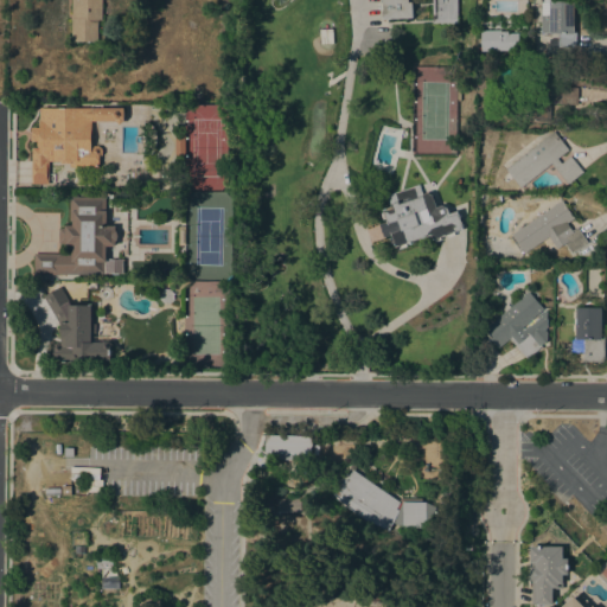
[(71,0),(102,0),(102,19),(97,19),(98,40),(71,40),(71,0)]
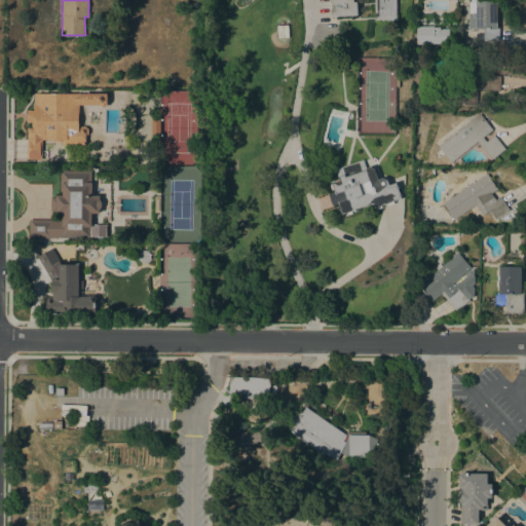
[(357,0),(358,15),(330,16),(329,0),(357,0)]
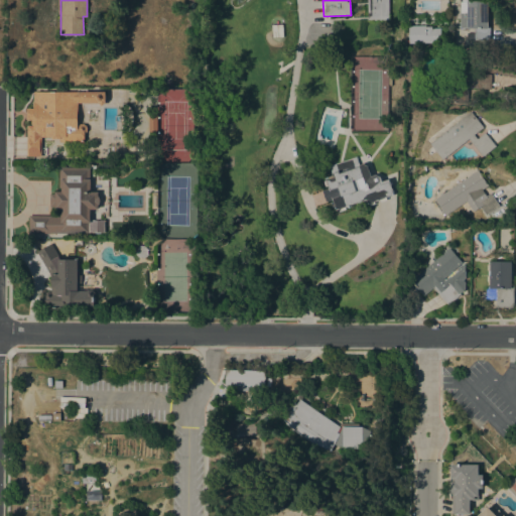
[(388,0),(388,20),(367,20),(367,0),(388,0)]
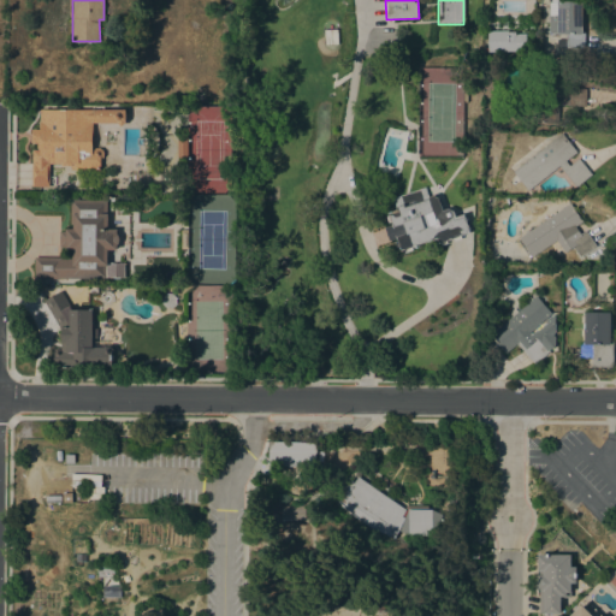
[(582,9),(584,9),(584,31),(585,31),(585,48),(561,47),(561,41),(567,41),(567,33),(549,33),(549,3),(557,3),(557,1),(582,1),(582,9)]
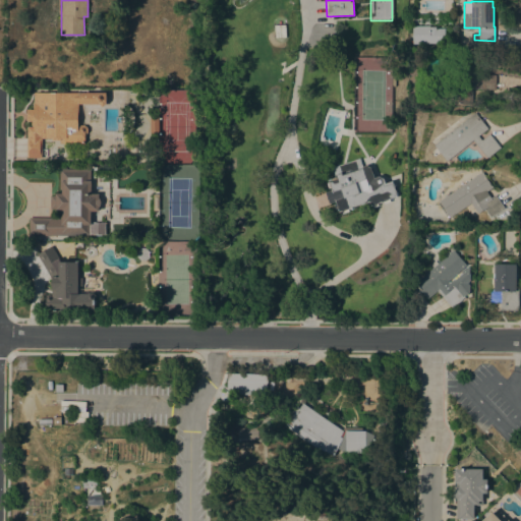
[(429,25),(429,26),(436,26),(436,29),(445,29),(445,43),(413,44),(412,26),(429,25)]
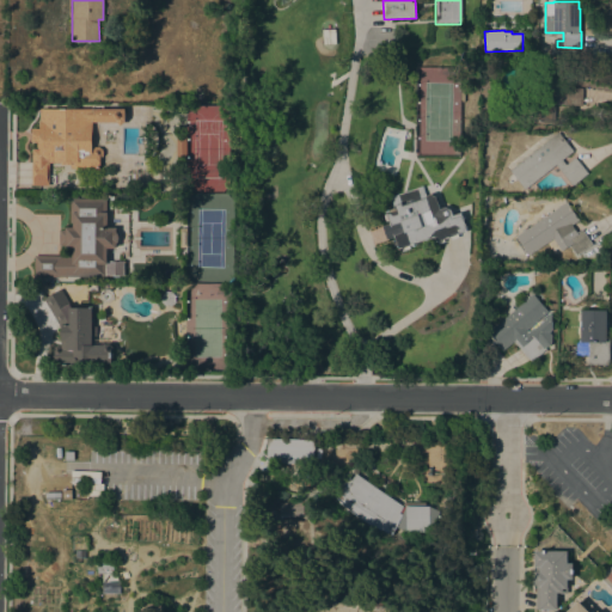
[(555,122),(532,121),(534,60),(556,61),(555,122)]
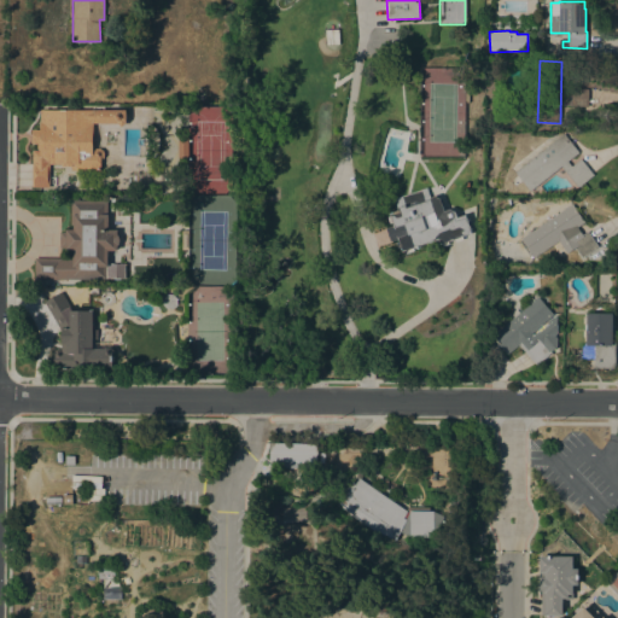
[(563,88),(588,88),(588,106),(566,105),(566,104),(561,104),(563,88)]
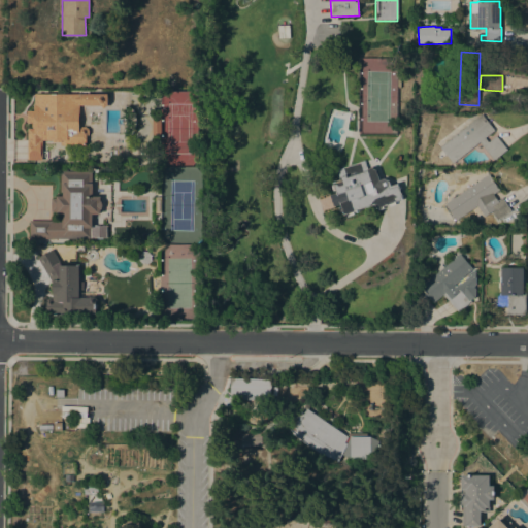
[(27,160),(27,128),(32,128),(32,123),(27,123),(27,110),(33,110),(34,94),(83,94),(107,94),(107,105),(104,108),(101,105),(79,104),(78,128),(80,128),(81,127),(86,127),(89,130),(89,134),(87,136),(87,140),(86,140),(86,145),(64,145),(61,145),(61,141),(52,142),(52,140),(41,140),(41,160),(27,160)]
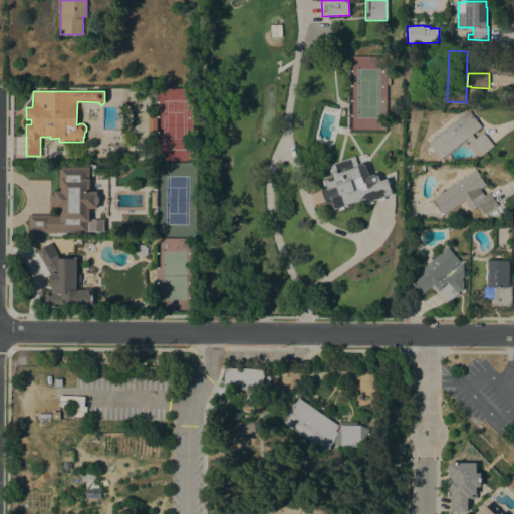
[(466,138),(441,159),(428,144),(469,110),(481,126),(472,134),(475,139),(483,132),(493,146),(481,155),(480,155),(466,138)]
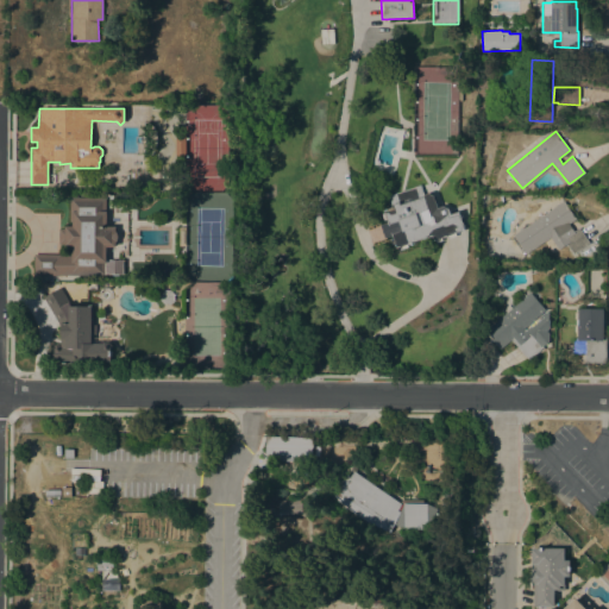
[(396,245),(394,246),(390,237),(385,238),(382,225),(385,224),(382,214),(385,213),(384,211),(393,207),(391,205),(389,196),(420,184),(424,194),(428,193),(433,195),(438,208),(443,206),(449,209),(451,214),(459,211),(459,213),(460,212),(465,225),(464,226),(465,230),(456,233),(457,237),(451,238),(449,234),(441,237),(443,240),(437,243),(435,239),(434,240),(432,236),(414,242),(414,244),(409,245),(409,244),(408,244),(408,246),(401,250),(400,246),(397,248),(396,245)]
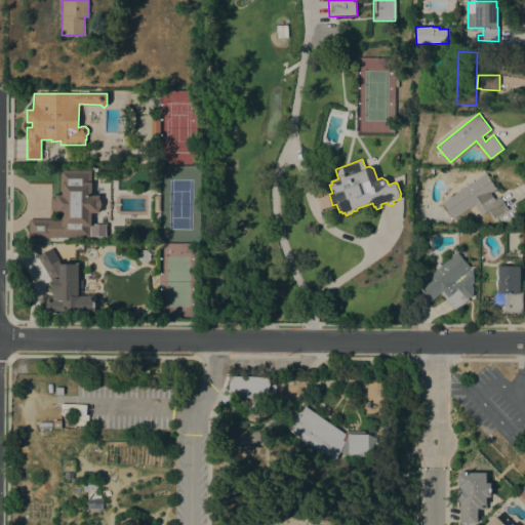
[(29,218),(51,219),(51,220),(62,220),(62,212),(55,212),(55,210),(50,210),(50,197),(55,197),(55,195),(62,195),(62,191),(59,191),(59,169),(91,169),(90,182),(92,182),(92,195),(99,195),(99,199),(101,201),(102,203),(102,205),(101,207),(99,209),(99,212),(91,212),(91,224),(107,224),(107,236),(29,237),(29,218)]
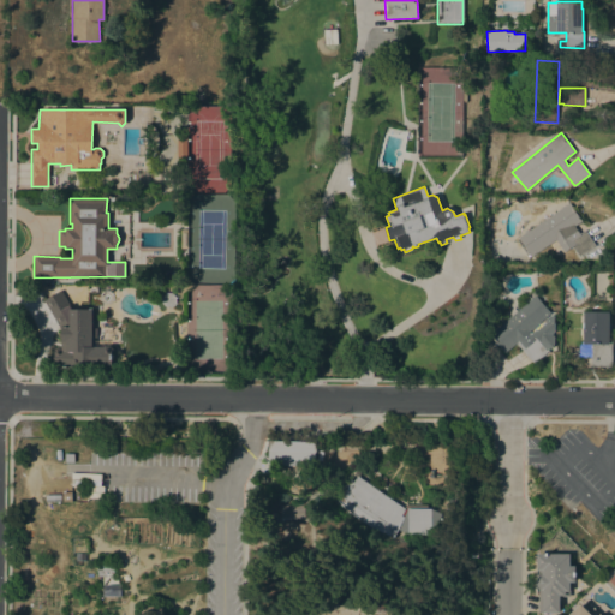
[(568,203),(581,222),(569,230),(574,236),(584,230),(595,245),(579,256),(572,246),(563,252),(555,239),(530,256),(518,237),(568,203)]
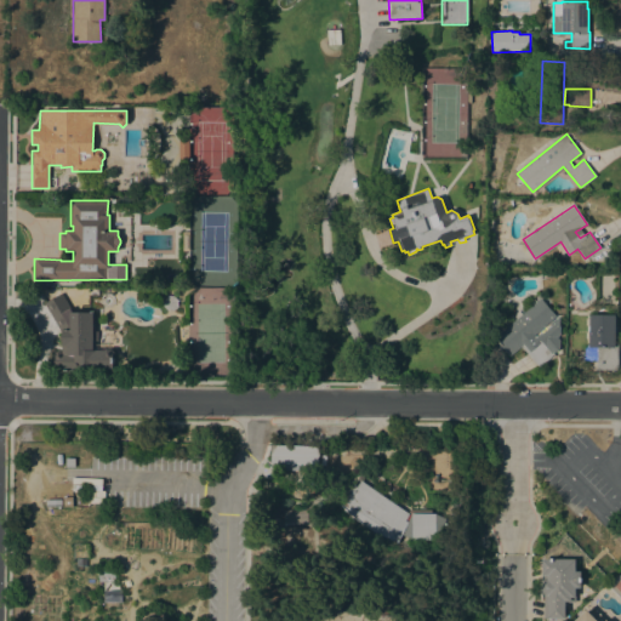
[(95,328),(97,328),(97,343),(110,343),(110,349),(114,352),(114,358),(113,358),(113,369),(85,369),(85,371),(53,371),(53,351),(61,351),(61,331),(44,302),(62,292),(73,312),(93,312),(93,313),(96,313),(95,328)]
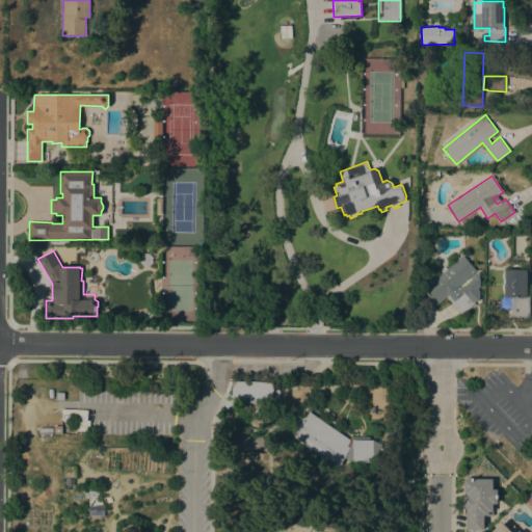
[(447,296),(436,306),(423,290),(463,255),(477,270),(457,288),(458,289),(462,285),(463,286),(472,278),(470,277),(475,273),(479,273),(479,285),(479,287),(477,288),(477,289),(479,290),(479,298),(475,301),(474,300),(473,301),(475,303),(462,314),(447,296)]
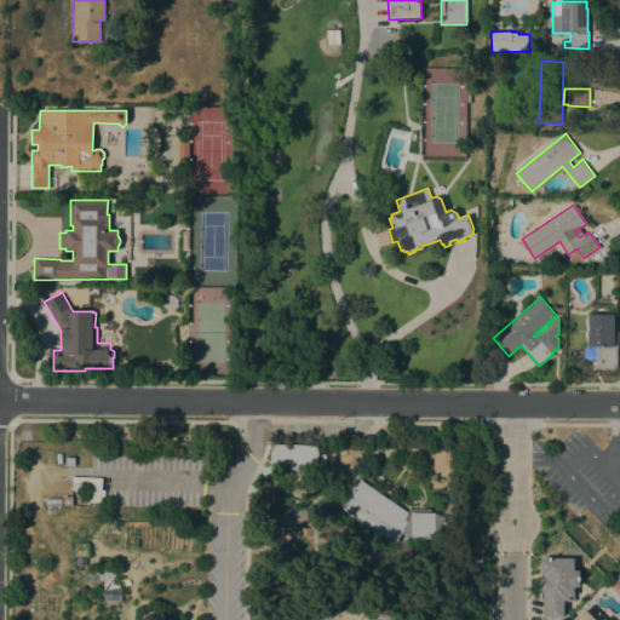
[(614,326),(616,326),(616,337),(613,337),(613,343),(616,343),(616,369),(596,369),(596,360),(584,360),(584,345),(587,345),(587,314),(614,314),(614,326)]
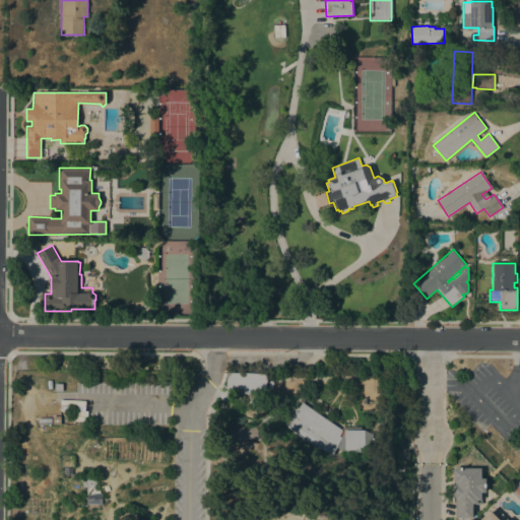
[(266,394),(238,393),(238,388),(225,387),(226,373),(267,374),(266,394)]
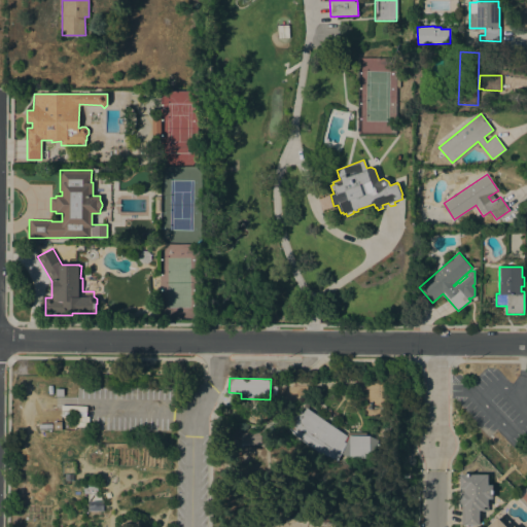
[(350,390),(339,390),(340,379),(351,379),(350,390)]
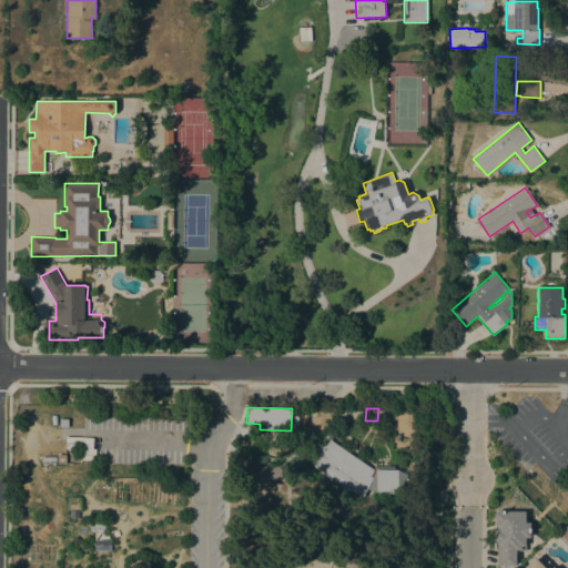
[(60,418),(69,418),(69,427),(60,427),(60,418)]
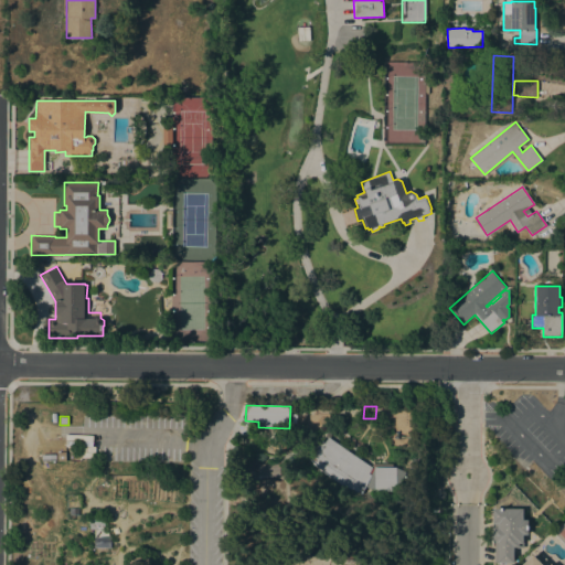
[(65,445),(65,434),(92,435),(92,446),(95,446),(94,457),(82,456),(81,445),(65,445)]
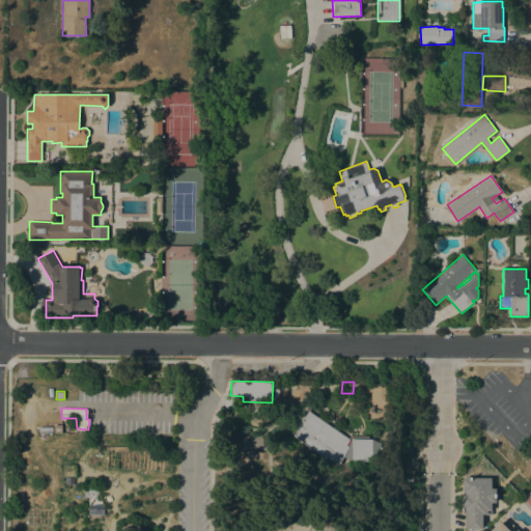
[(348,439),(350,436),(368,436),(368,439),(372,439),(382,443),(381,446),(381,448),(379,449),(372,462),(352,462),(343,456),(338,465),(328,458),(328,460),(323,457),(323,456),(319,454),(309,448),(303,443),(302,442),(301,443),(291,434),(292,434),(288,428),(303,414),(304,416),(309,411),(348,439)]
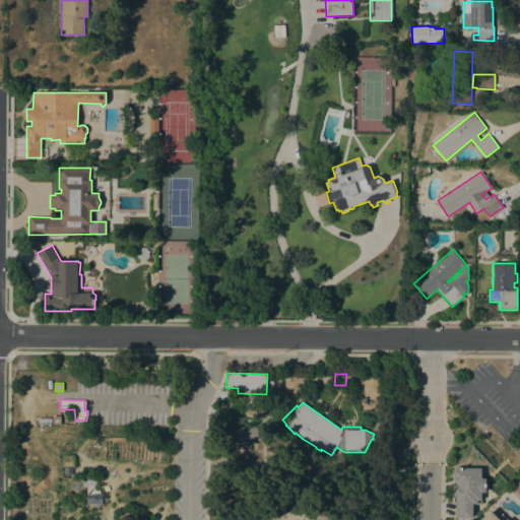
[(481,468),(482,478),(486,478),(486,492),(481,492),(481,498),(482,498),(482,504),(477,504),(477,503),(471,504),(471,517),(458,517),(455,517),(455,499),(454,499),(454,485),(455,485),(455,481),(454,481),(454,468),(481,468)]
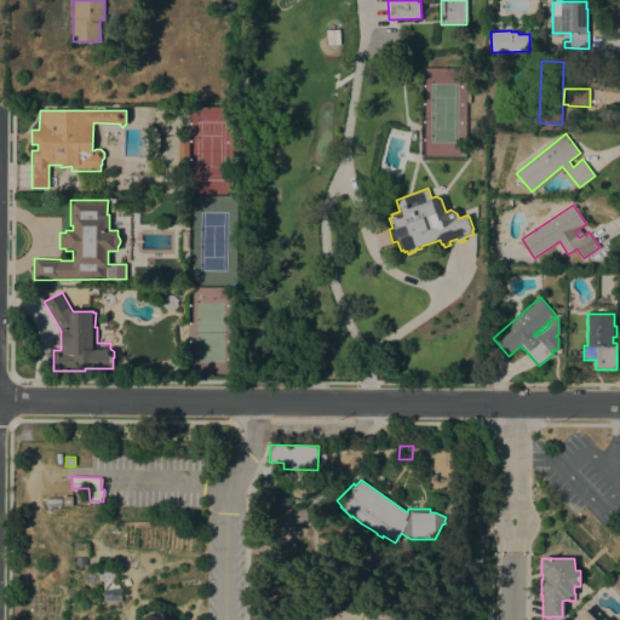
[(114,567),(114,575),(114,580),(99,580),(98,575),(98,567),(114,567)]
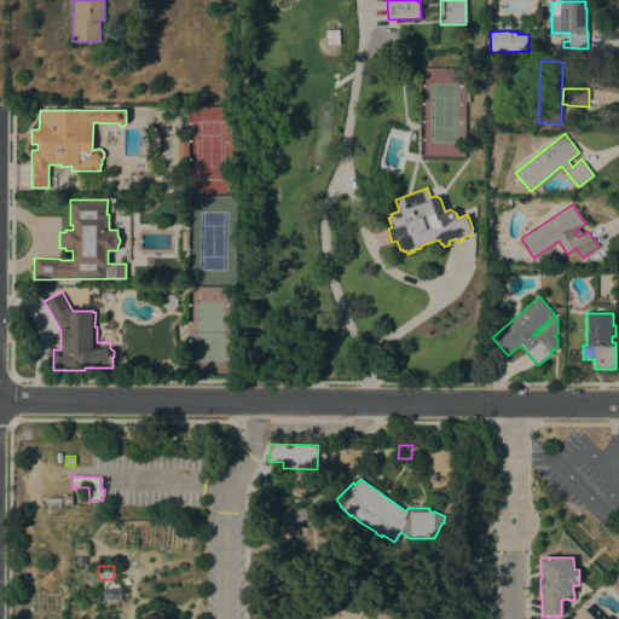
[(618,573),(618,572),(606,585),(618,596),(618,573)]
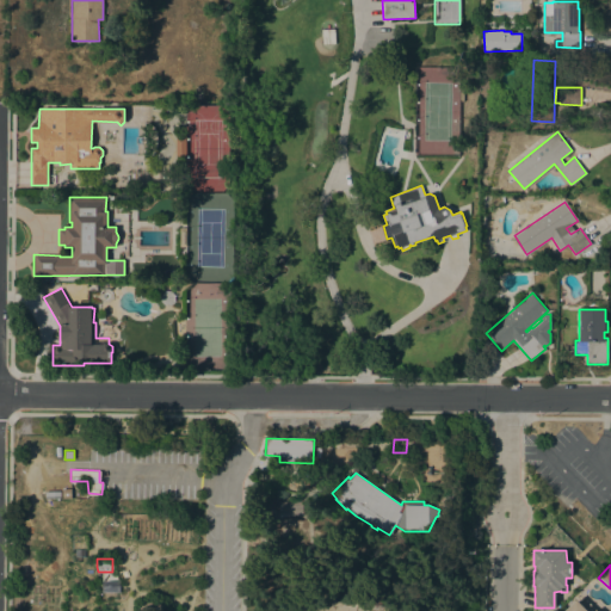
[(565,610),(576,599),(585,609),(590,604),(597,610),(565,610)]
